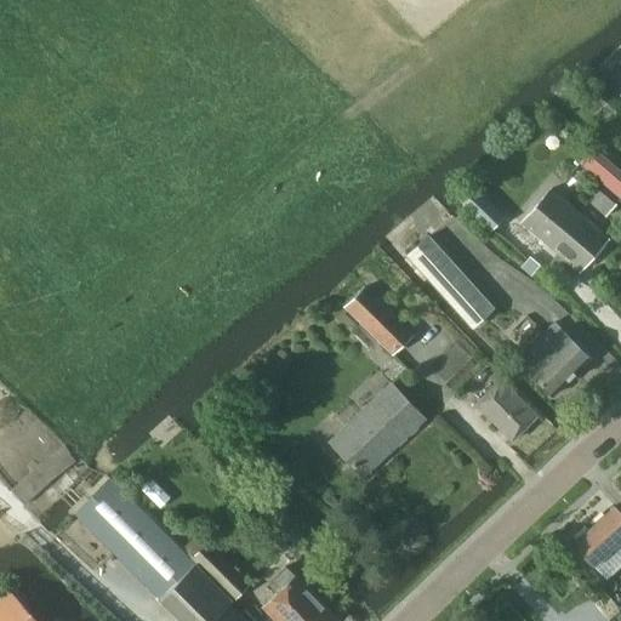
[(579,160),(620,189),(620,160),(592,141),(579,160)]
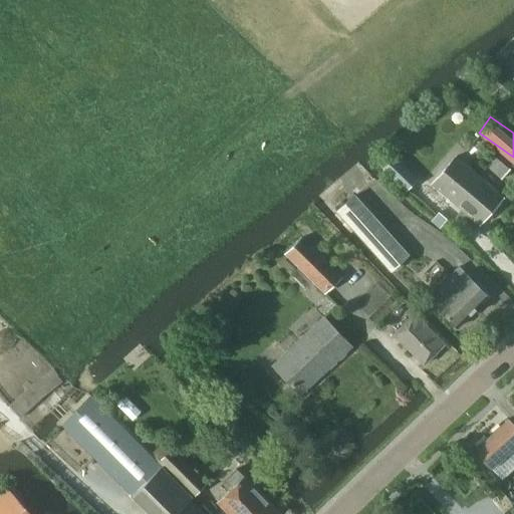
[(395,158),(387,153),(376,163),(382,169),(382,170),(405,191),(417,179),(395,157),(395,158)]
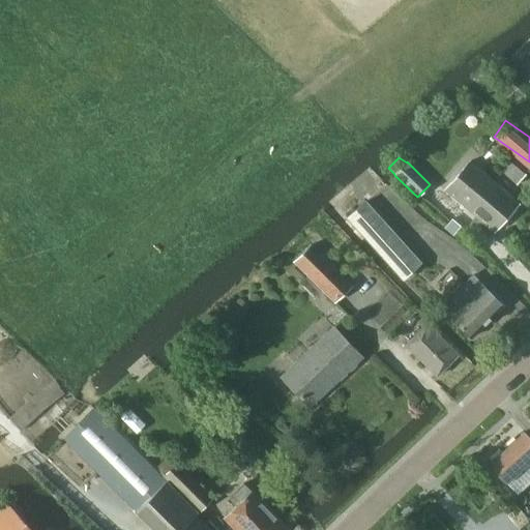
[(495,231),(519,203),(471,160),(445,189),(495,231)]
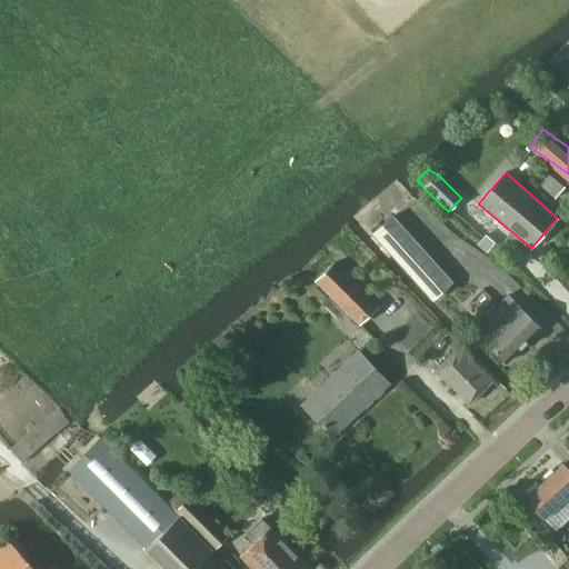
[(555,199),(565,187),(548,172),(538,183),(555,199)]
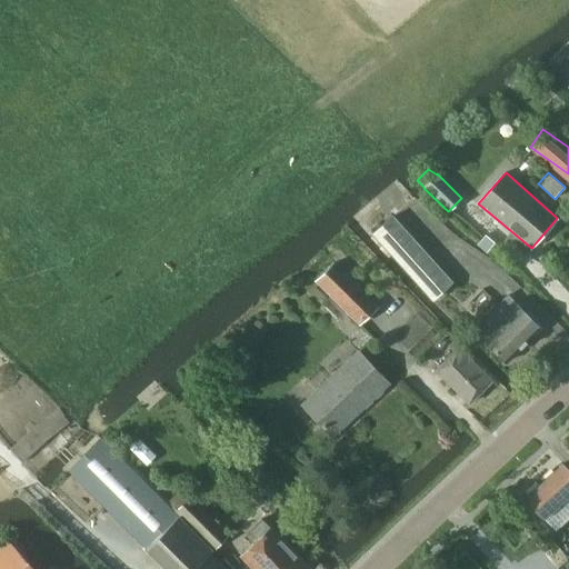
[(432,300),(452,282),(392,215),(372,233),(432,300)]
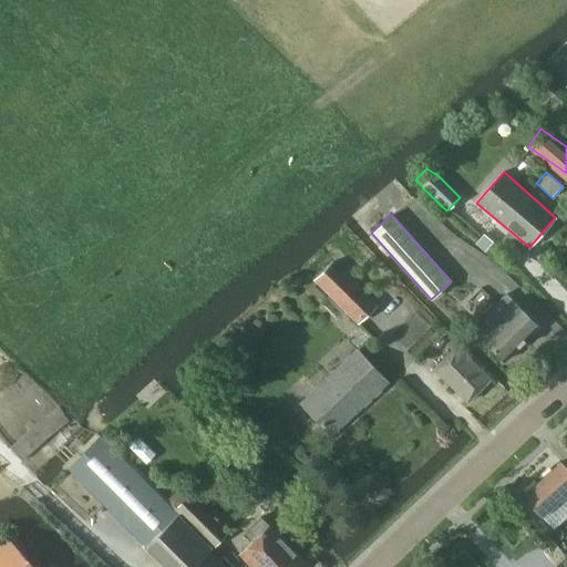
[(313,279),(346,310),(359,323),(378,305),(333,260),(313,279)]
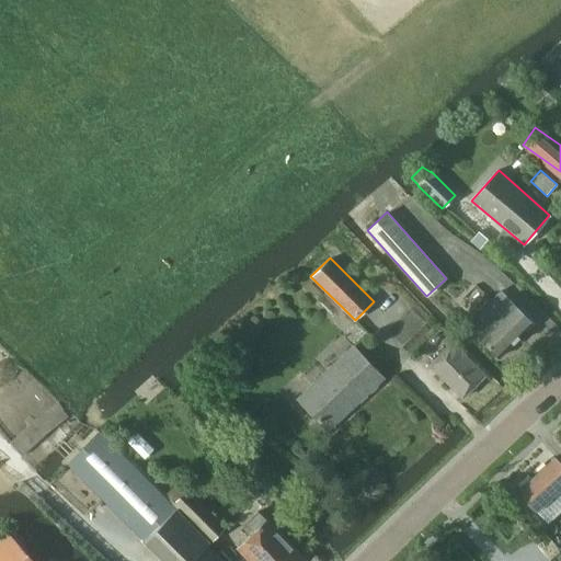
[(499,357),(534,323),(501,290),(471,321),(474,325),(471,330),(499,357)]
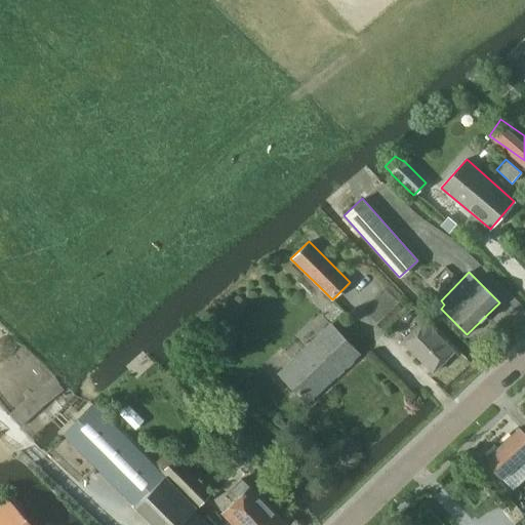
[(433,372),(453,351),(422,321),(402,341),(433,372)]
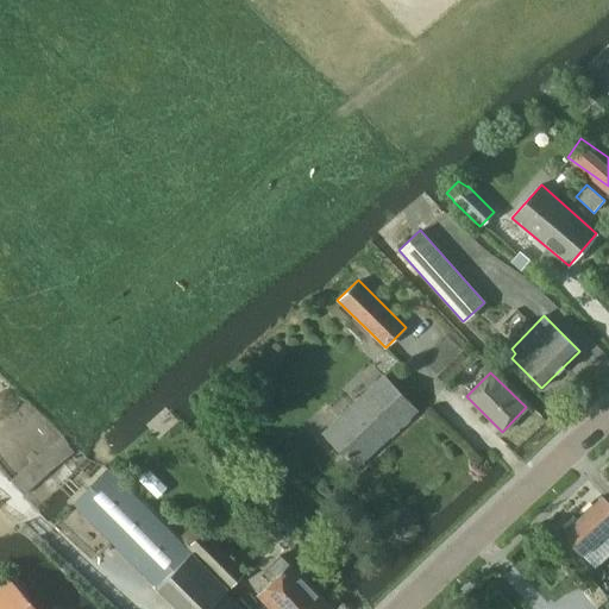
[(380,443),(415,409),(382,375),(322,431),(356,465),(358,463),(356,460),(377,440),(380,443)]
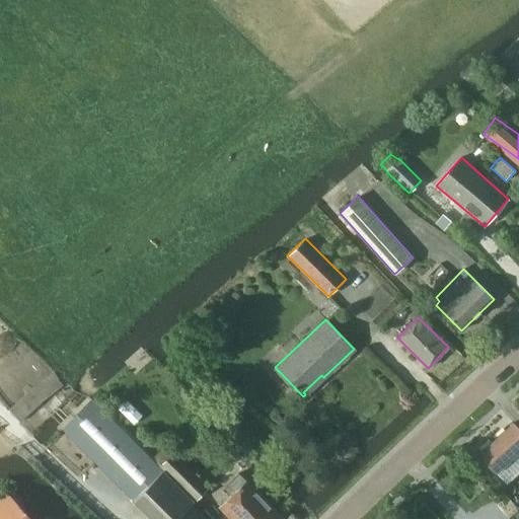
[(20,423),(20,422),(65,385),(54,371),(9,410),(20,423)]
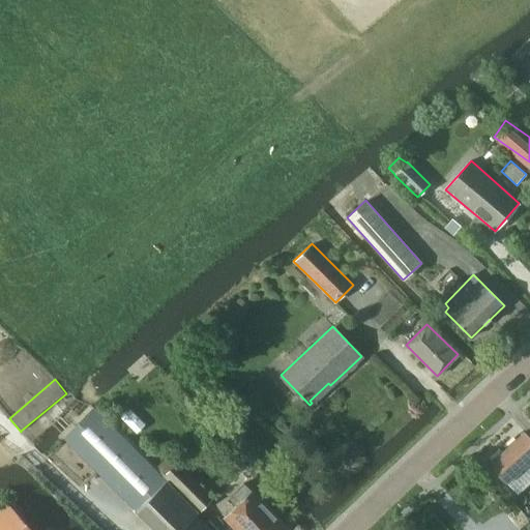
[(93,407),(63,438),(155,529),(210,529),(196,516),(199,512),(165,479),(93,407)]
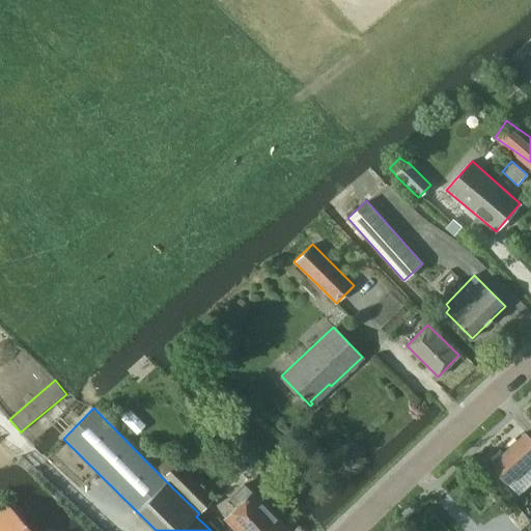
[(530,439),(525,432),(491,464),(508,483),(520,495),(530,483),(530,439)]
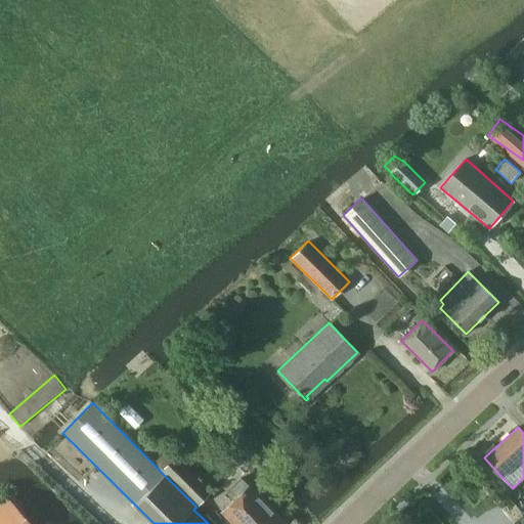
[(163,474),(197,507),(199,505),(201,507),(210,498),(180,467),(175,462),(163,474)]
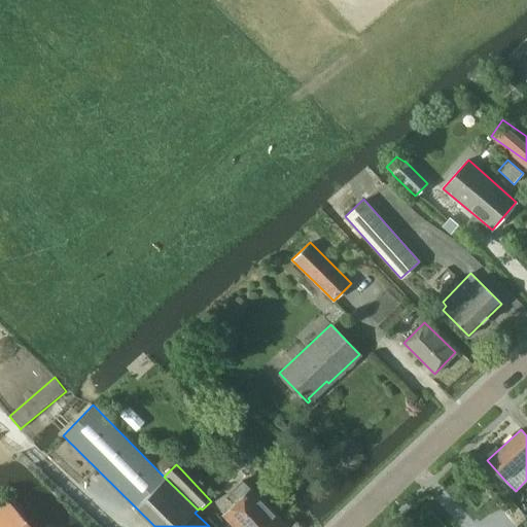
[(249,488),(241,480),(226,493),(235,501),(223,513),(237,526),(281,526),(285,524),(249,487),(249,488)]
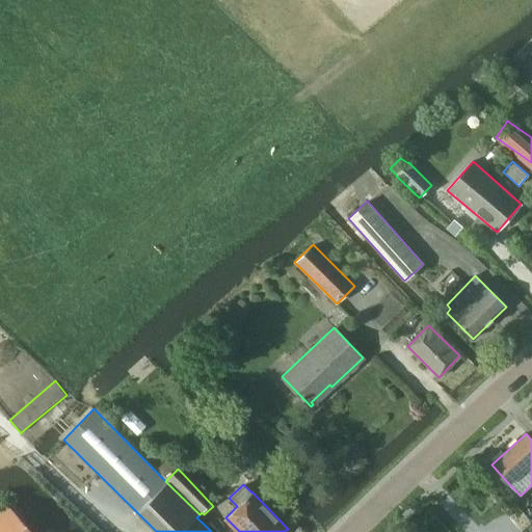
[(33,531),(7,503),(0,508),(0,531),(33,531)]
